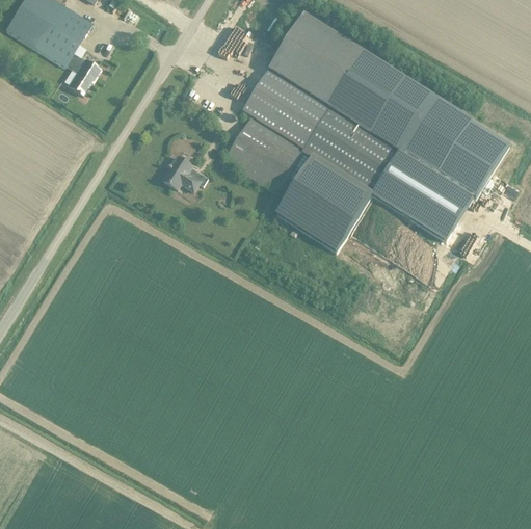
[(93,24),(55,0),(25,0),(7,29),(65,67),(67,65),(74,53),(93,24)]
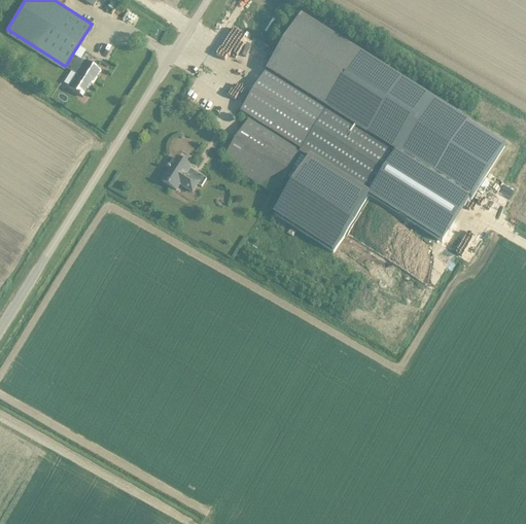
[(301,15),(267,69),(323,104),(324,103),(357,50),(301,15)]
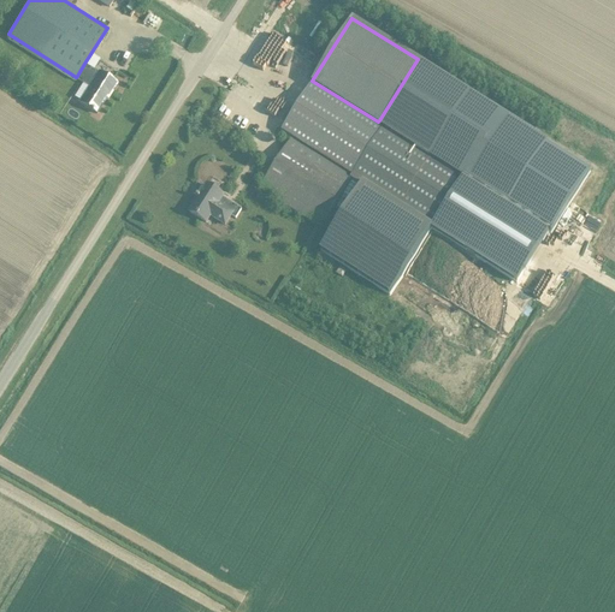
[(259,45),(253,53),(266,61),(272,53),(259,45)]
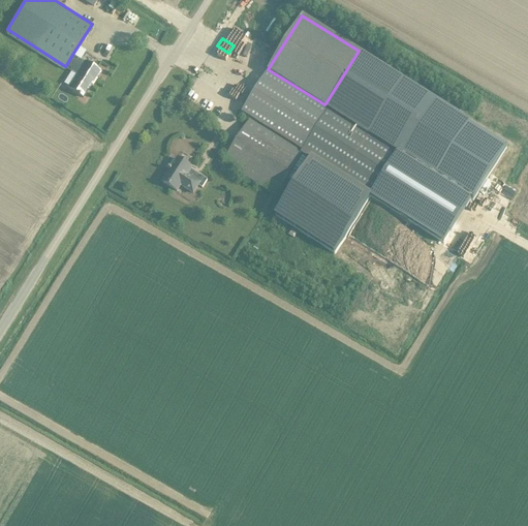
[(325,103),(366,128),(399,76),(359,51),(325,103)]
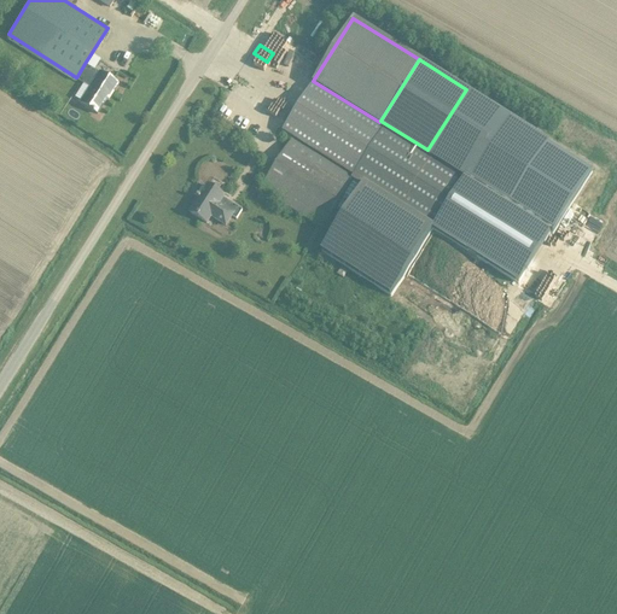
[(86,62),(77,76),(91,83),(80,99),(92,106),(91,107),(93,109),(93,107),(98,110),(111,89),(112,91),(117,81),(99,69),(99,70),(86,62)]
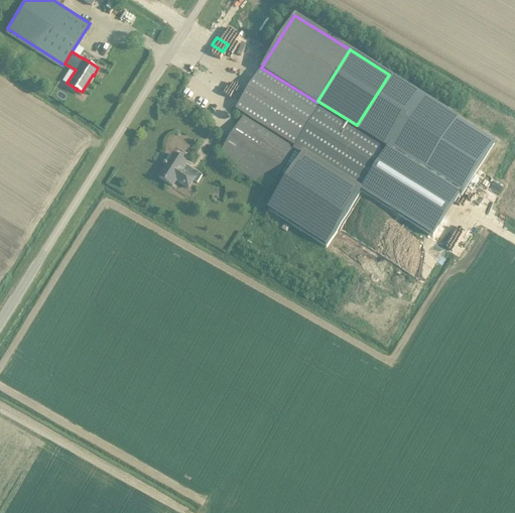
[(316,102),(261,68),(236,107),(245,113),(291,142),(316,102)]
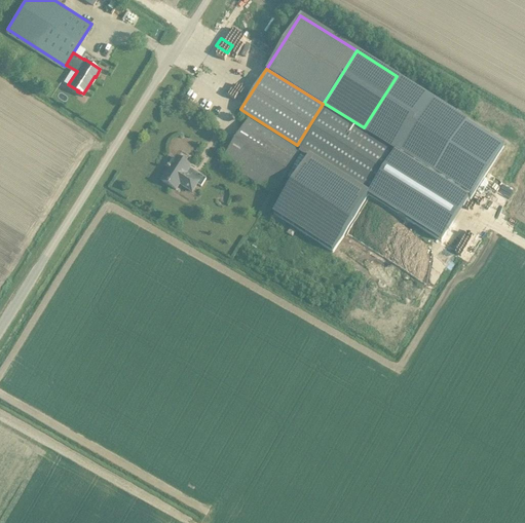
[(297,145),(296,147),(306,153),(306,152),(366,189),(392,146),(364,127),(324,103),(323,104),(297,145)]
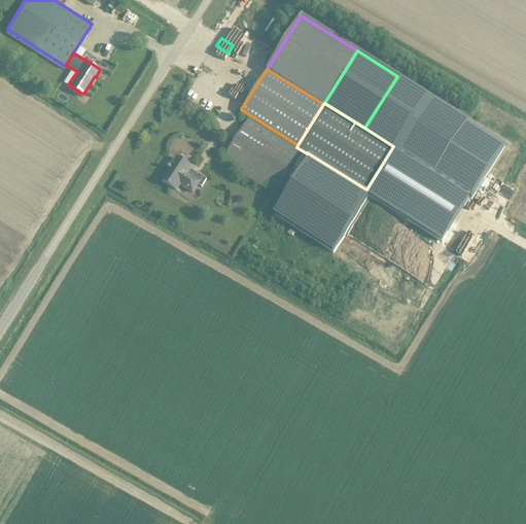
[(250,115),(222,159),(270,189),(296,147),(297,145),(250,115)]
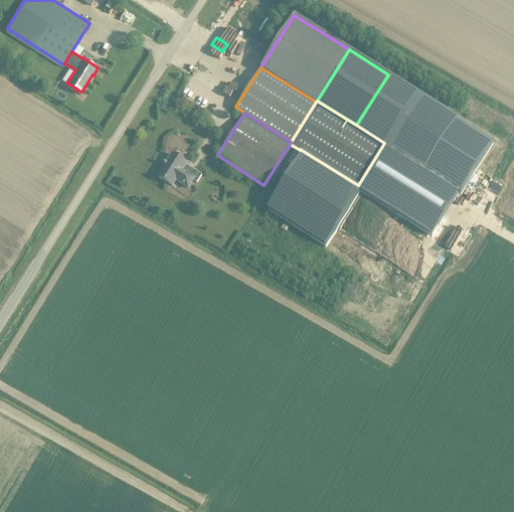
[(183,118),(168,140),(179,147),(193,125),(183,118)]
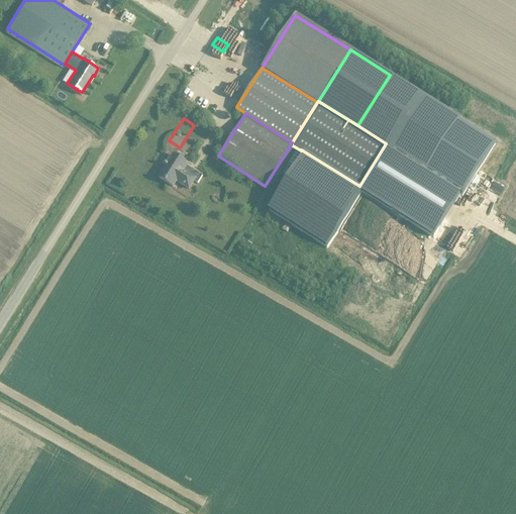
[(207,134),(198,127),(191,137),(201,143),(207,134)]
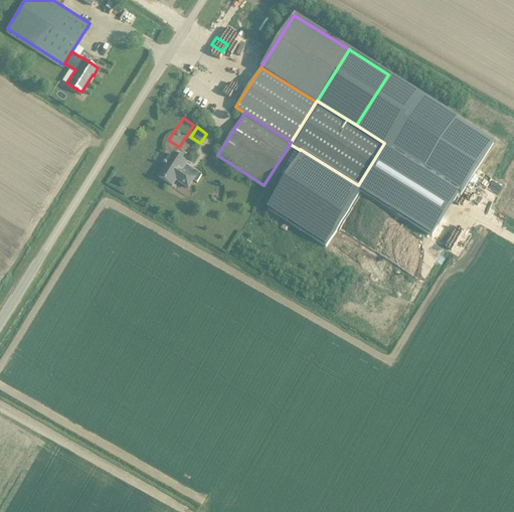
[(153,171),(163,177),(167,171),(174,175),(173,176),(182,182),(188,174),(191,176),(196,169),(180,159),(181,157),(167,149),(166,150),(163,148),(158,157),(161,159),(153,171)]
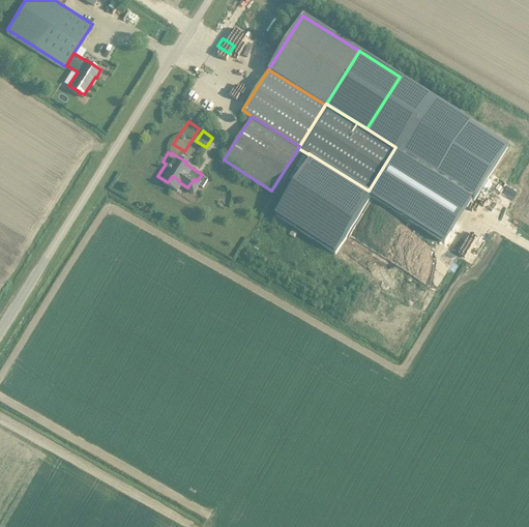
[(272,210),(332,247),(369,191),(309,153),(309,154),(272,210)]
